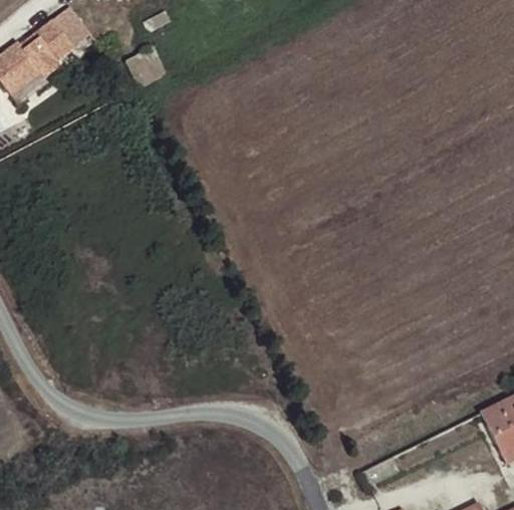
[(88,31),(69,5),(26,37),(30,43),(23,48),(19,42),(17,40),(0,52),(0,80),(6,87),(18,78),(23,84),(39,71),(43,76),(60,63),(56,58),(73,46),(72,44),(88,31)]
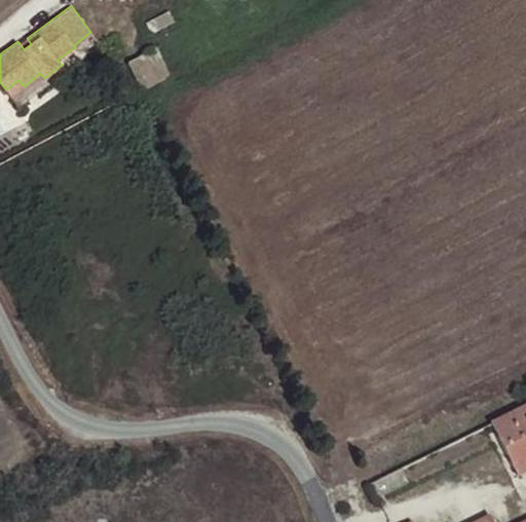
[(167,9),(145,22),(150,31),(173,17),(167,9)]
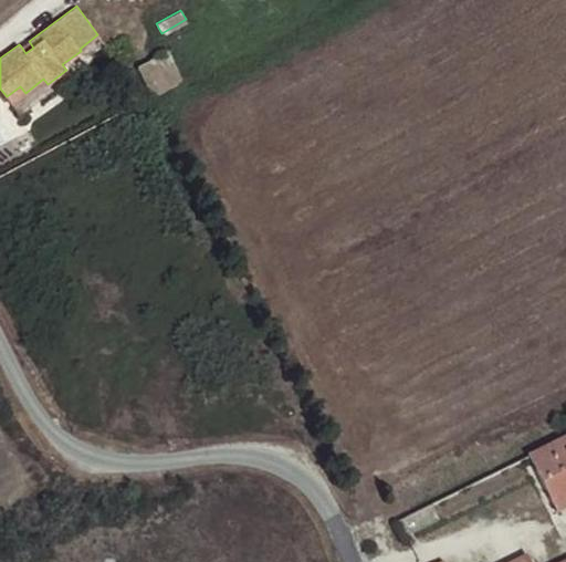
[(33,48),(29,41),(21,47),(25,53),(33,48)]
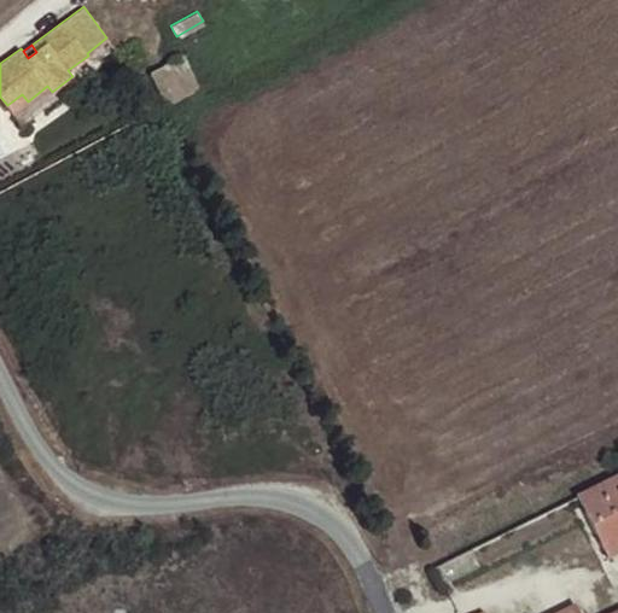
[(12,112),(28,101),(22,94),(7,105),(12,112)]
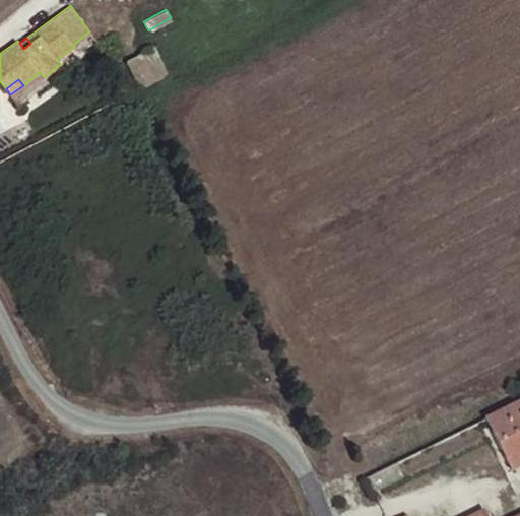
[(519,400),(486,417),(508,461),(519,455),(519,400)]
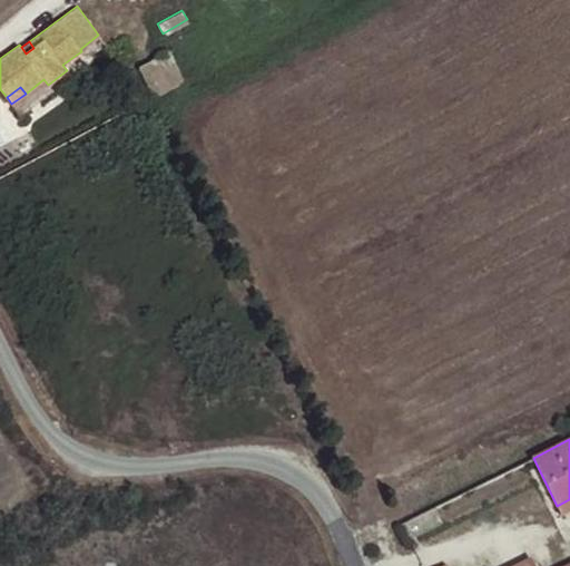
[(569,499),(557,506),(560,514),(569,508),(569,499)]
